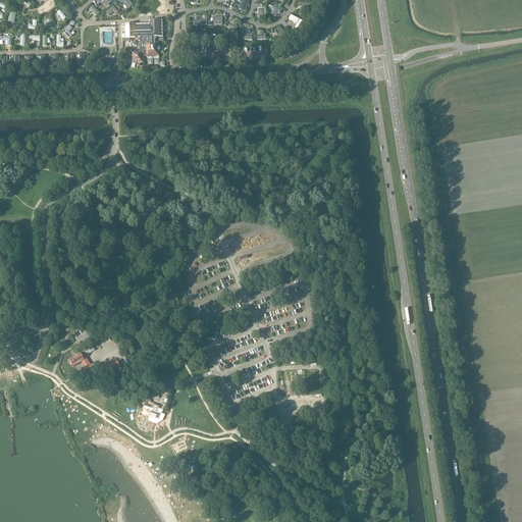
[(8,8),(7,10),(24,13),(25,11),(27,10),(28,10),(29,9),(31,9),(33,9),(35,9),(36,8),(30,0),(17,0),(10,6),(8,8)]
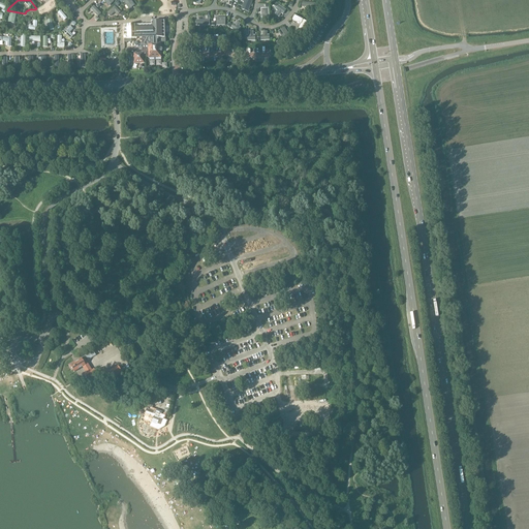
[(117,3),(114,0),(96,0),(93,3),(103,14),(115,4),(117,3)]
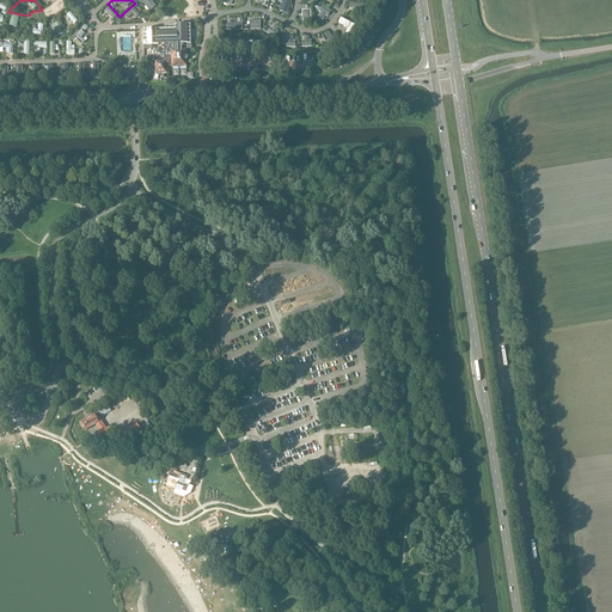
[(138,0),(135,4),(133,5),(150,22),(153,22),(158,13),(157,12),(157,11),(158,10),(158,8),(159,8),(160,8),(153,0),(138,0)]
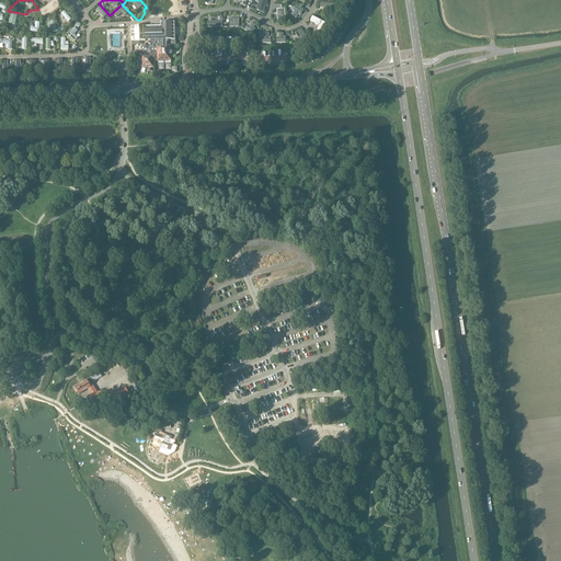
[(199,0),(197,0),(198,7),(199,8),(199,9),(201,9),(202,9),(204,9),(207,9),(217,8),(218,8),(219,7),(220,7),(221,7),(221,6),(222,6),(224,6),(224,4),(225,3),(225,2),(225,0),(199,0)]
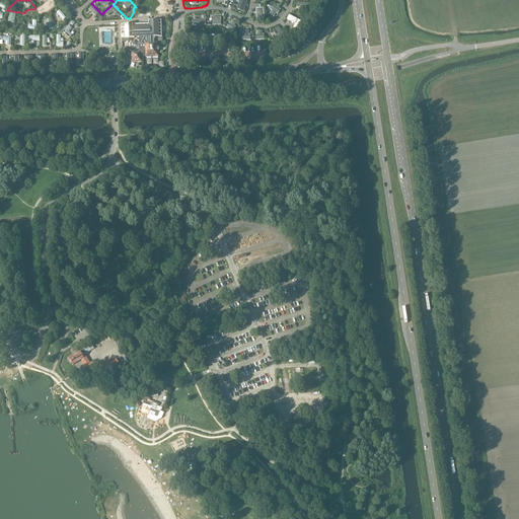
[(229,0),(212,0),(212,3),(212,5),(213,6),(214,6),(219,7),(226,9),(229,0)]
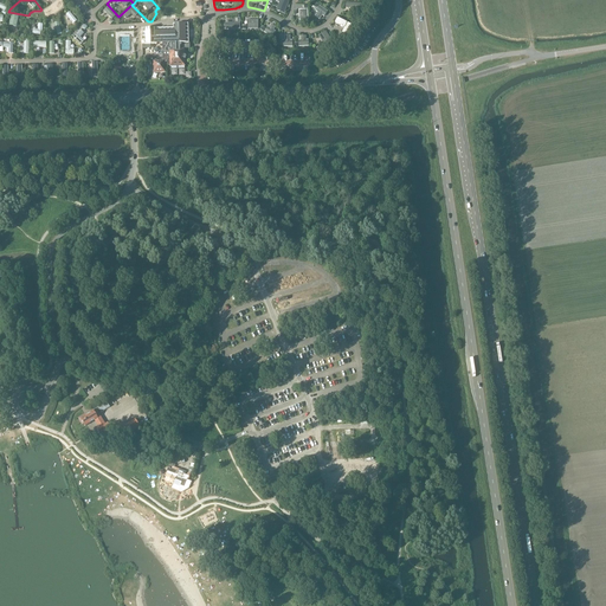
[(291,0),(290,0),(268,0),(264,11),(277,17),(281,18),(282,19),(284,19),(285,18),(287,18),(288,15),(289,12),(290,6),(291,0)]
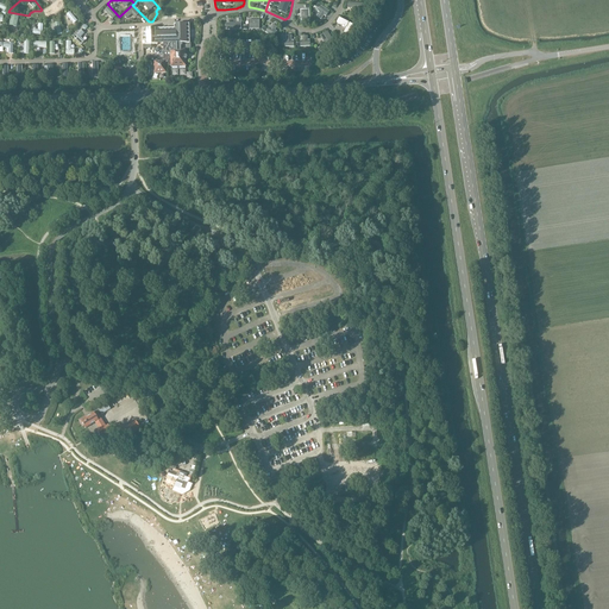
[(308,5),(319,26),(321,25),(325,24),(328,22),(331,18),(334,14),(336,11),(320,0),(313,0),(312,2),(308,5)]
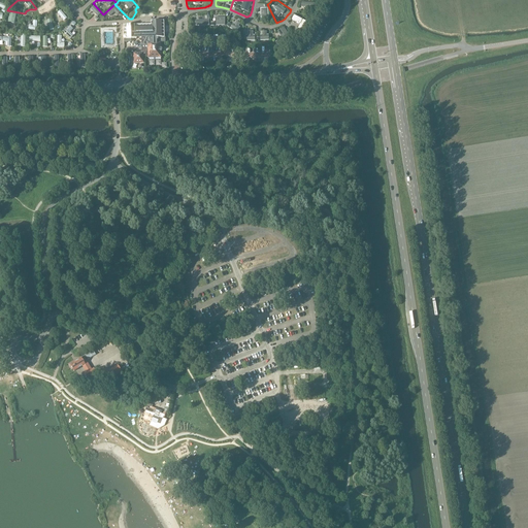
[(277,0),(291,9),(292,7),(293,4),(294,0),(277,0)]
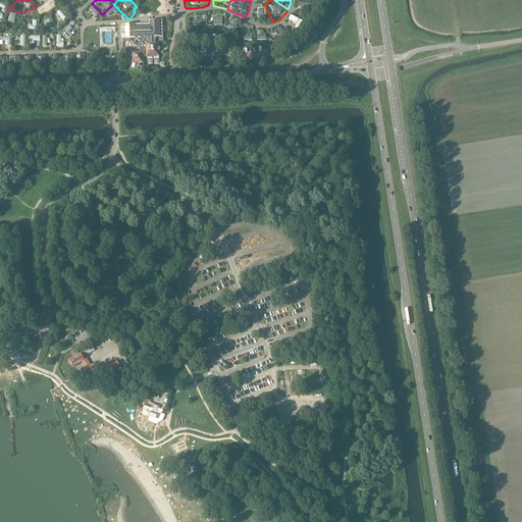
[(293,8),(291,13),(302,22),(307,11),(310,2),(301,0),(295,0),(295,3),(293,8)]
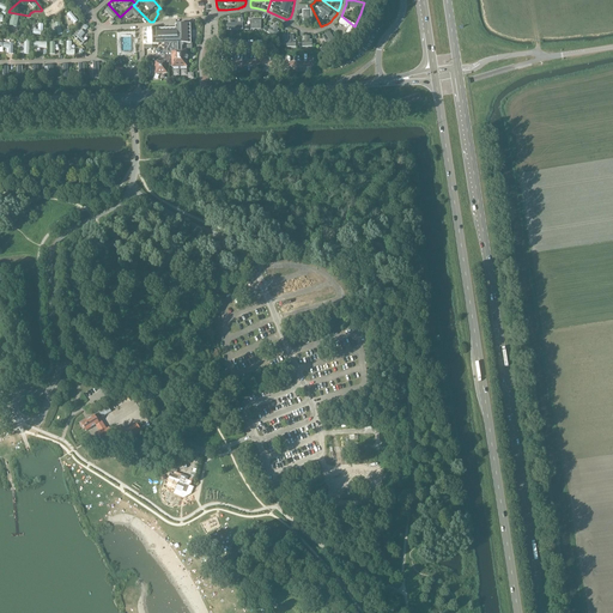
[(0,2),(0,14),(7,16),(8,12),(10,10),(12,7),(0,2)]
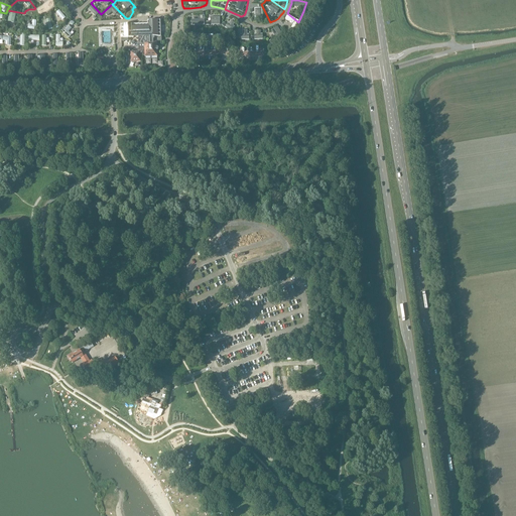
[(70,18),(58,3),(49,11),(54,32),(56,32),(58,30),(70,18)]
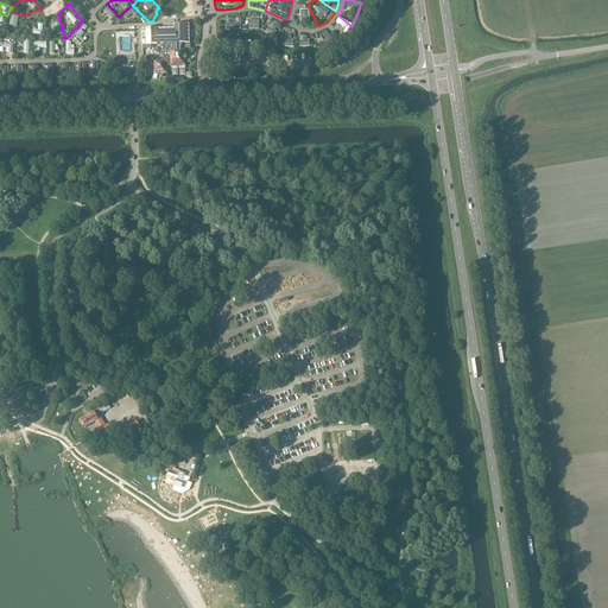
[(107,4),(96,13),(96,14),(95,16),(95,17),(96,17),(96,18),(97,19),(99,20),(100,21),(101,23),(102,24),(103,24),(105,24),(106,24),(109,24),(112,24),(119,17),(107,4)]
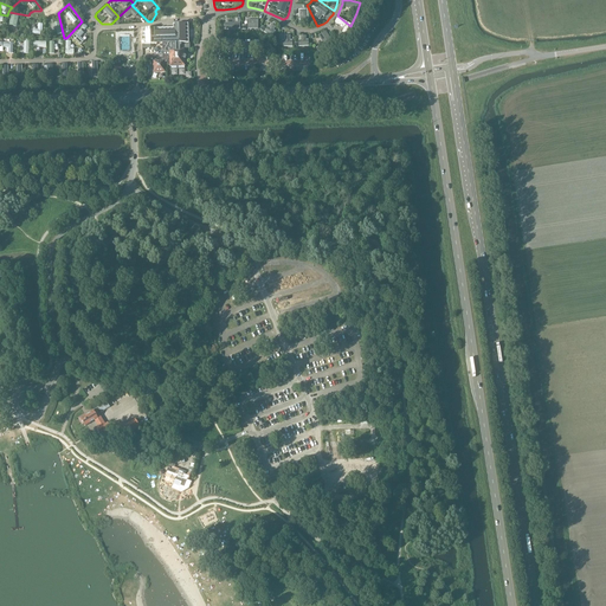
[(317,26),(307,5),(296,4),(291,19),(291,23),(292,25),(295,26),(302,28),(308,28),(314,28),(317,26)]
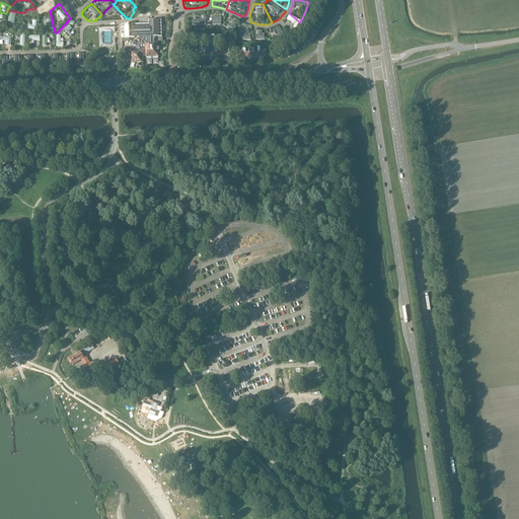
[(101,14),(95,20),(127,18),(113,4),(101,14)]
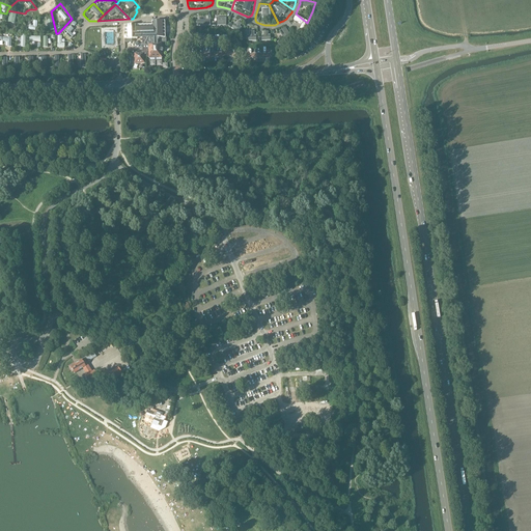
[(7,10),(6,14),(3,27),(3,34),(14,34),(21,34),(23,20),(26,18),(26,17),(25,15),(25,14),(7,10)]
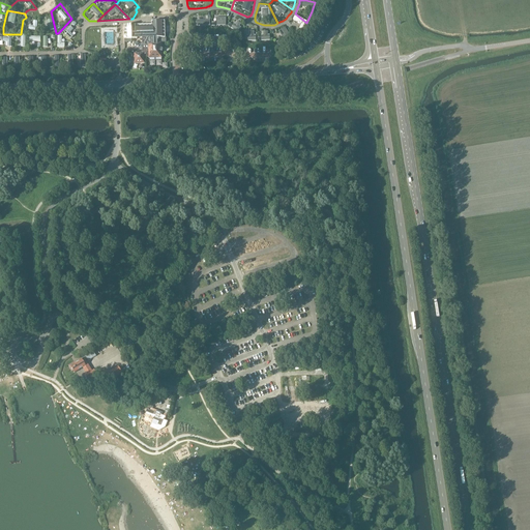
[(214,10),(210,11),(211,26),(226,27),(226,11),(222,10),(214,10)]
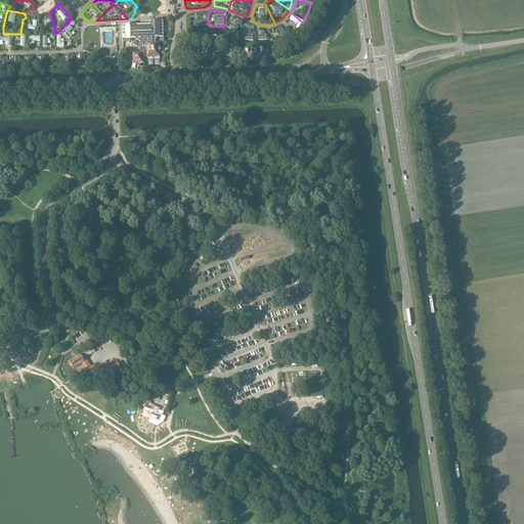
[(55,33),(50,11),(46,13),(45,14),(44,14),(42,15),(40,16),(39,16),(38,33),(41,33),(55,33)]
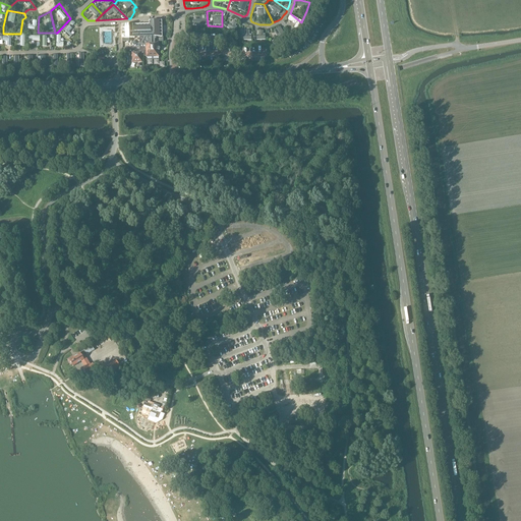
[(207,11),(191,13),(192,25),(208,25),(207,11)]
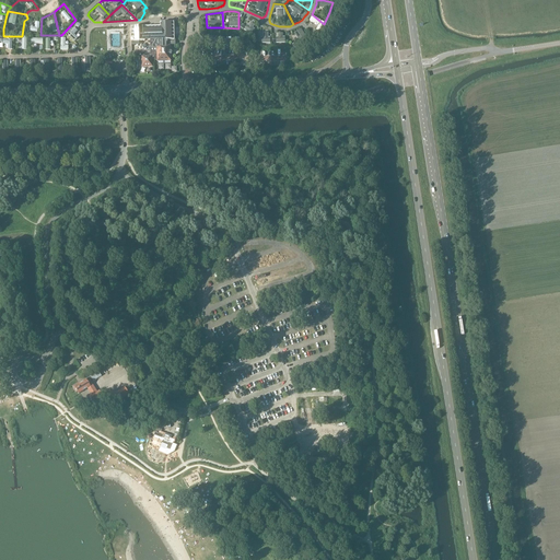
[(242,13),(238,12),(238,28),(245,31),(249,34),(256,20),(248,15),(242,13)]
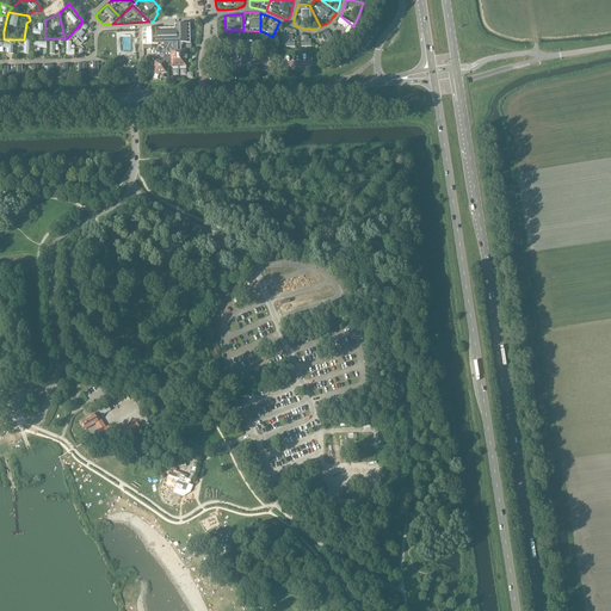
[(334,23),(328,28),(339,44),(353,26),(340,16),(338,19),(334,23)]
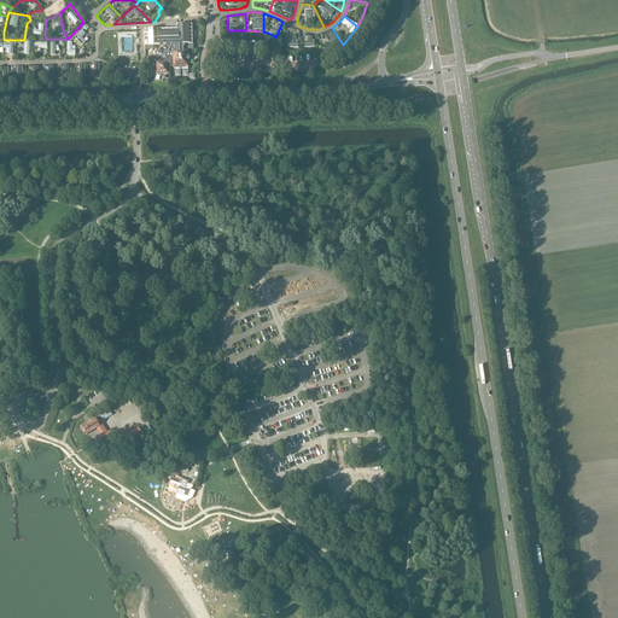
[(45,39),(46,19),(41,21),(38,21),(35,21),(31,21),(30,21),(27,23),(24,40),(31,39),(45,39)]
